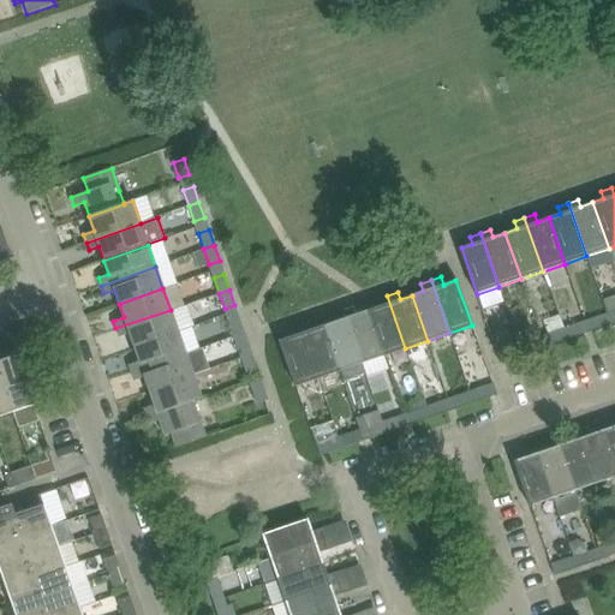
[(405,348),(387,296),(376,299),(378,306),(368,310),(383,356),(405,348)]
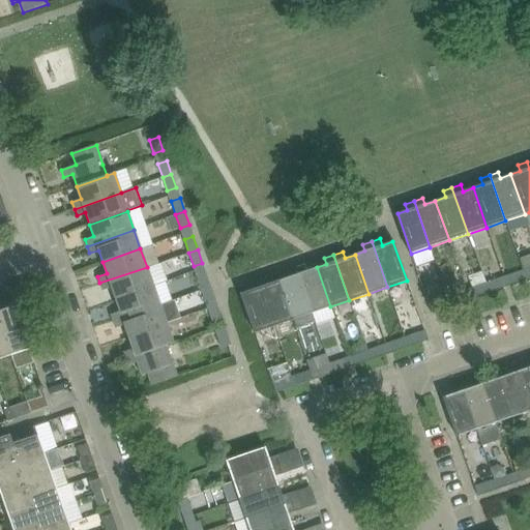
[(330,306),(317,267),(307,271),(305,264),(296,268),(312,313),(330,306)]
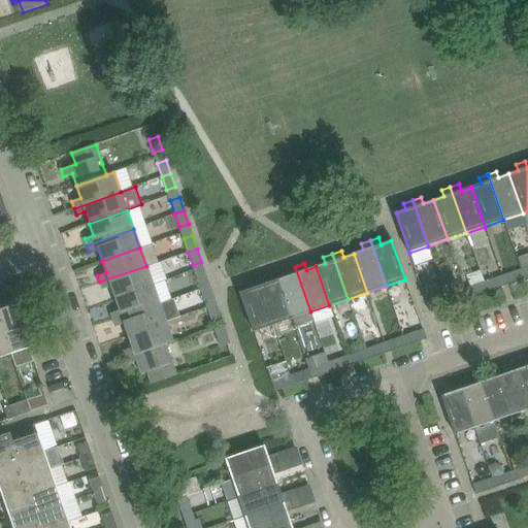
[(114,298),(153,285),(146,266),(99,282),(102,289),(110,286),(114,298)]
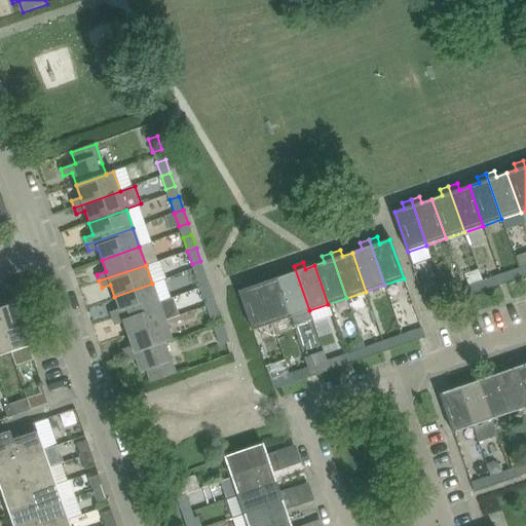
[(309,310),(294,266),(285,269),(287,274),(277,278),(291,317),(294,325),(311,320),(308,311),(309,310)]
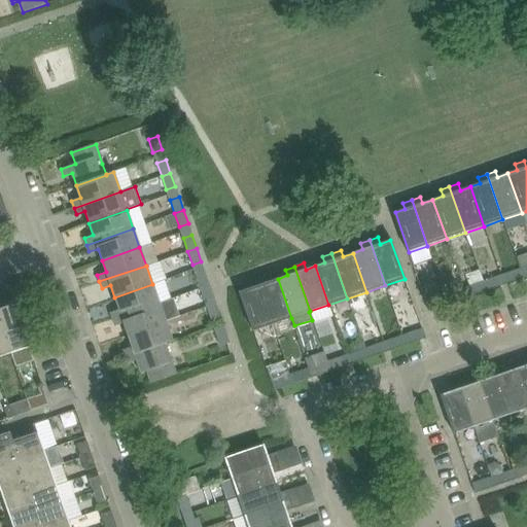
[(522,279),(519,270),(505,275),(508,284),(522,279)]
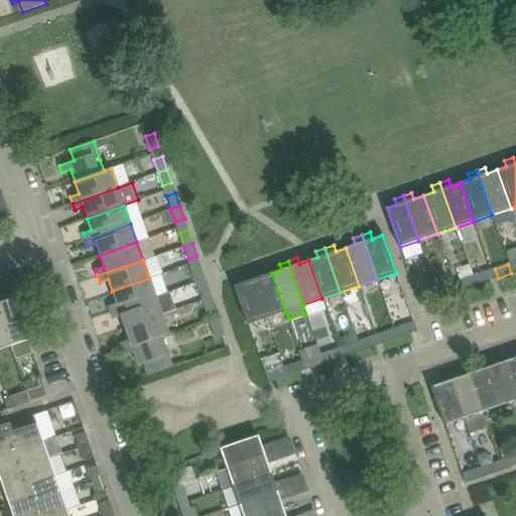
[(200,265),(191,268),(197,281),(205,278),(200,265)]
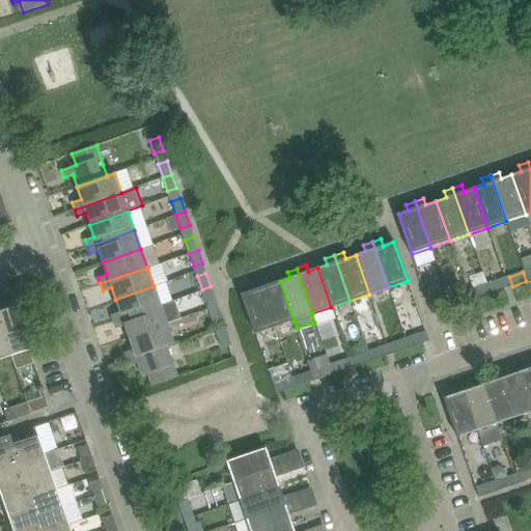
[(294,320),(280,281),(270,284),(268,278),(258,282),(274,327),(294,320)]
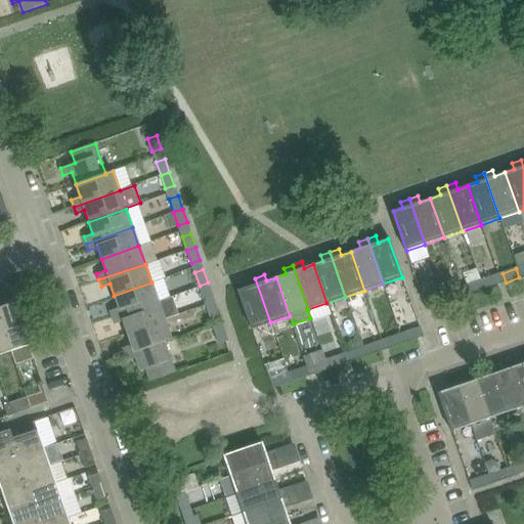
[(496,286),(493,276),(480,280),(483,290),(496,286)]
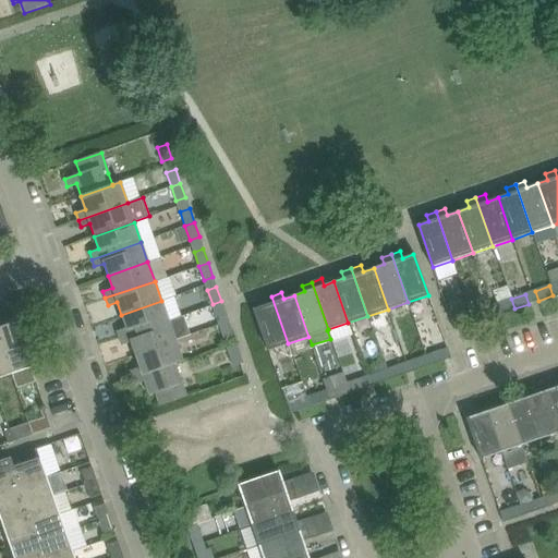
[(288,343),(271,296),(263,299),(265,305),(253,310),(268,351),(288,343)]
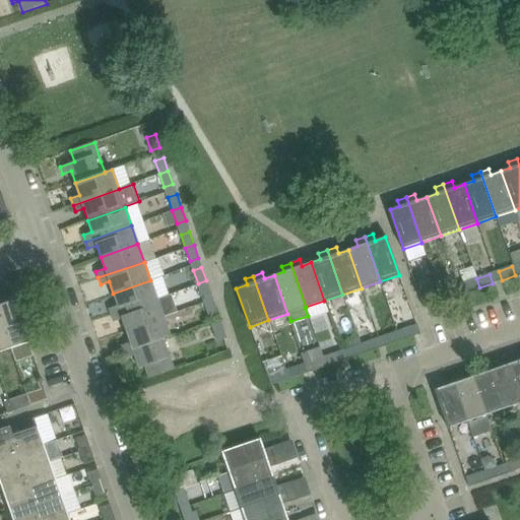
[(449,276),(436,281),(439,291),(442,301),(456,297),(452,287),(449,276)]
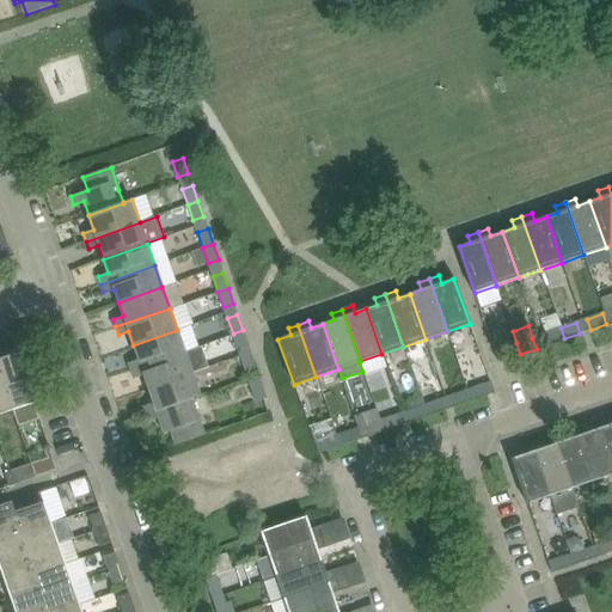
[(564,338),(561,328),(545,334),(549,344),(564,338)]
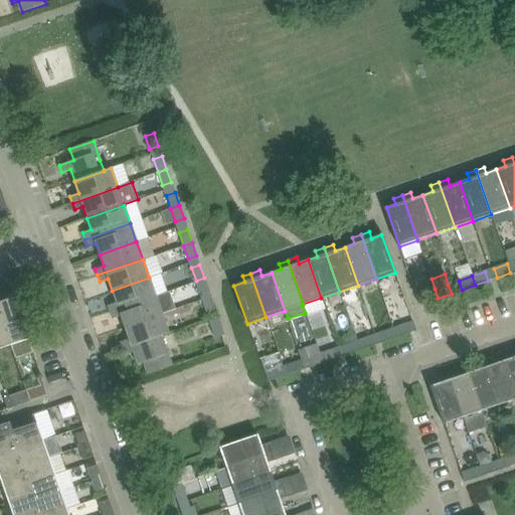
[(110,312),(155,296),(149,278),(112,291),(116,302),(108,305),(110,312)]
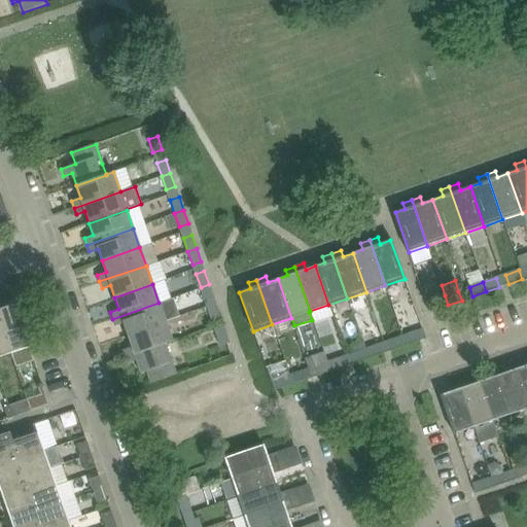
[(214,297),(209,284),(201,287),(205,301),(214,297)]
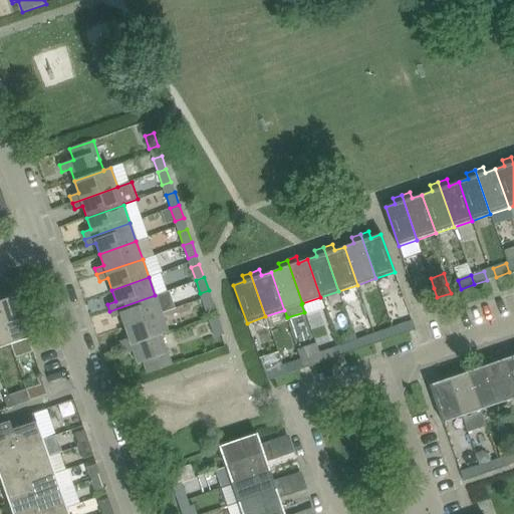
[(437,297),(434,288),(421,293),(424,302),(437,297)]
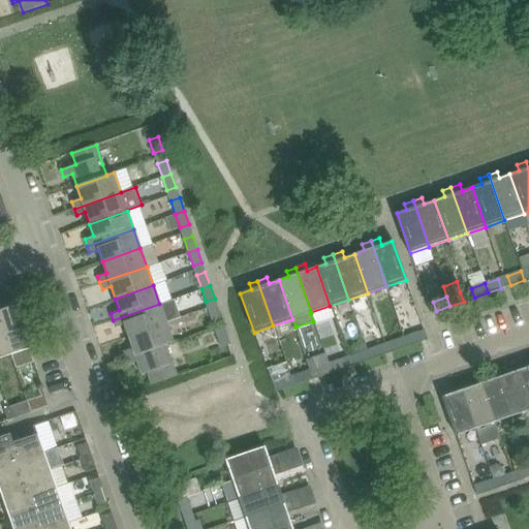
[(128,336),(165,322),(159,304),(113,320),(115,327),(124,323),(128,336)]
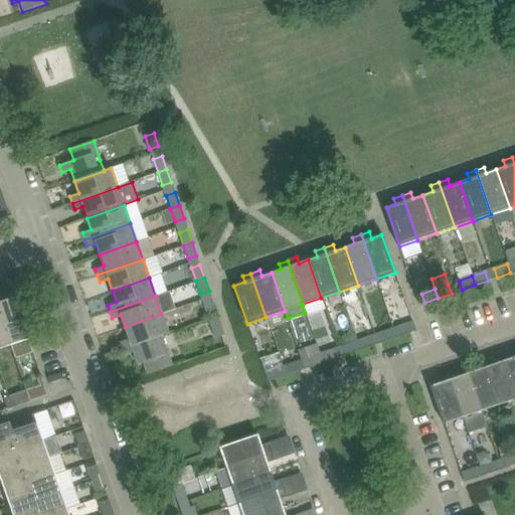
[(30,340),(15,298),(0,303),(0,314),(11,347),(30,340)]
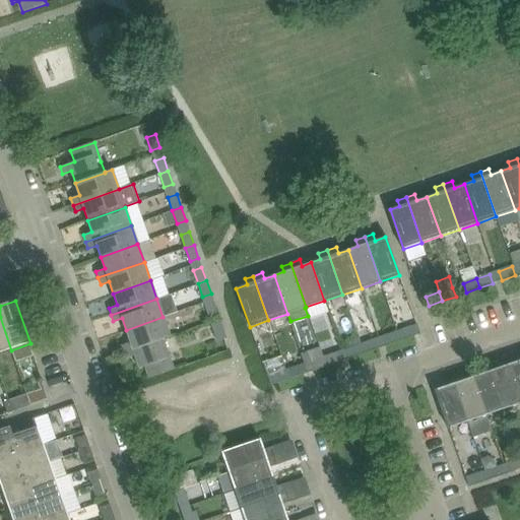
[(219,318),(214,305),(206,308),(211,321),(219,318)]
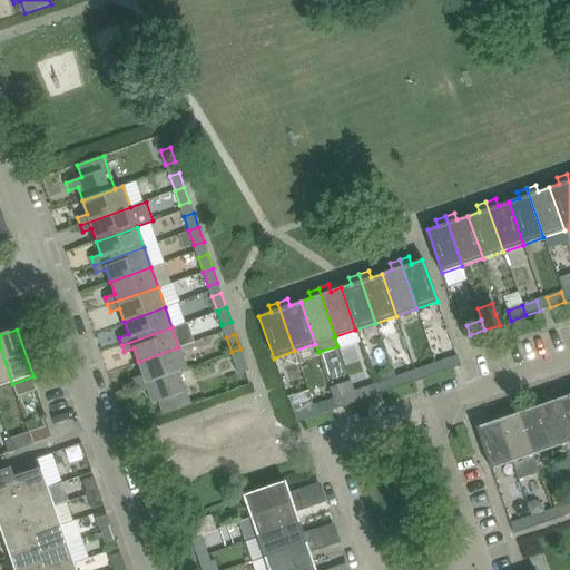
[(0,387),(12,384),(0,347),(0,387)]
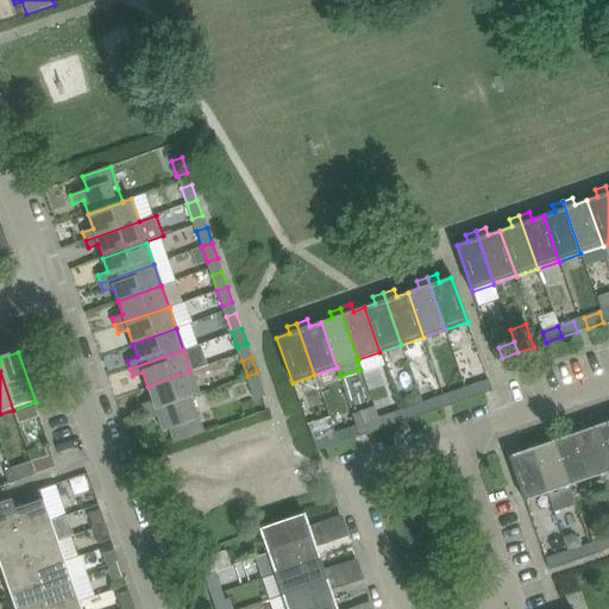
[(190,396),(199,394),(190,371),(148,387),(152,400),(142,403),(144,412),(190,396)]
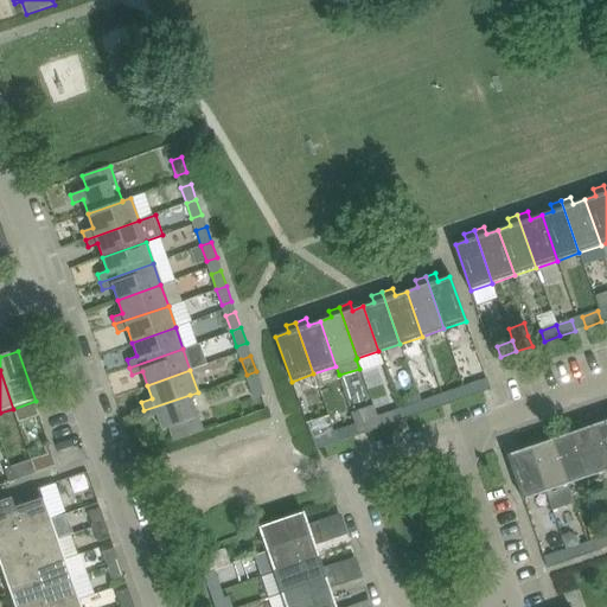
[(262,388),(256,371),(247,375),(251,390),(262,388)]
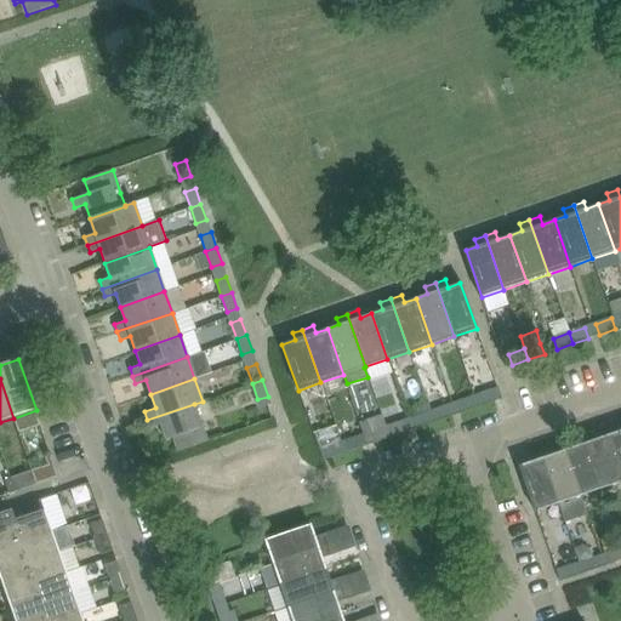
[(494,400),(490,391),(486,392),(474,396),(478,406),(494,400)]
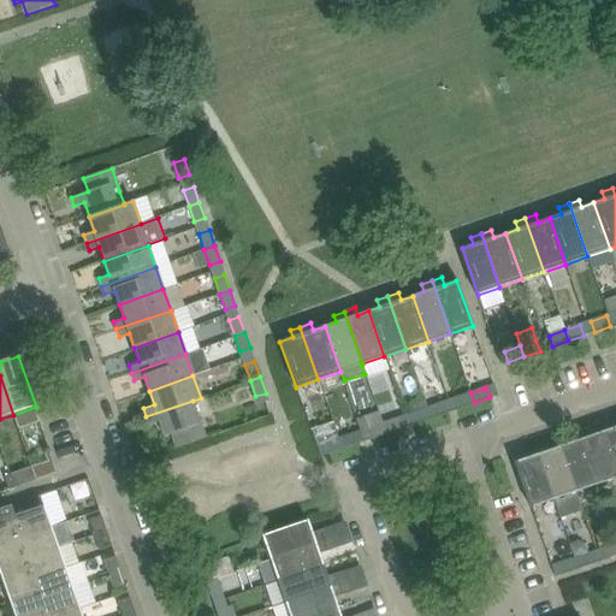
[(474,403),(471,392),(455,398),(458,408),(474,403)]
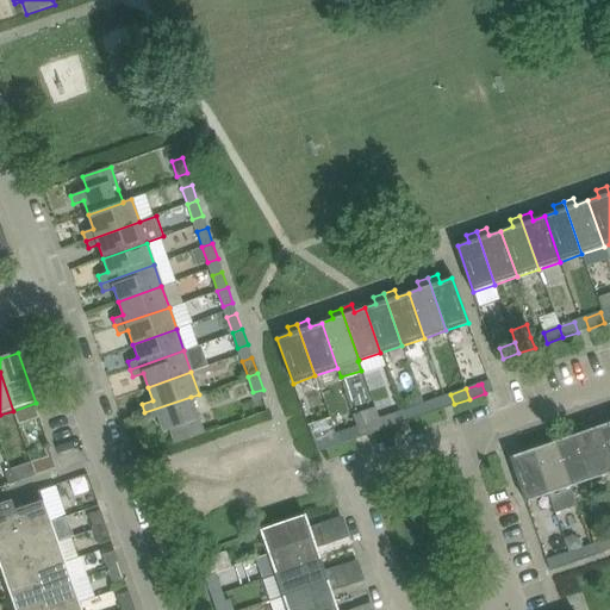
[(195,411),(191,397),(144,412),(148,419),(157,416),(162,431),(169,429),(174,443),(203,433),(195,411)]
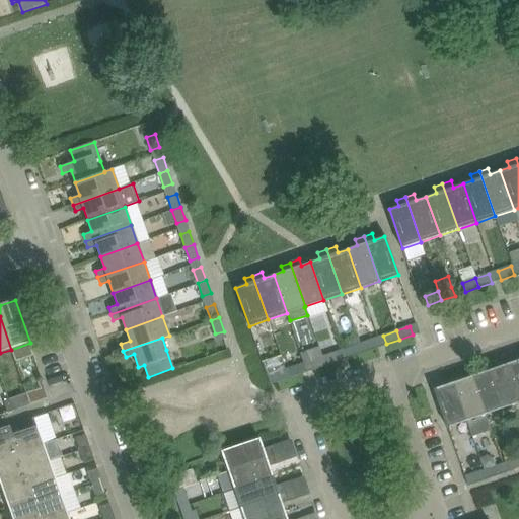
[(376,348),(373,339),(360,344),(363,352),(376,348)]
